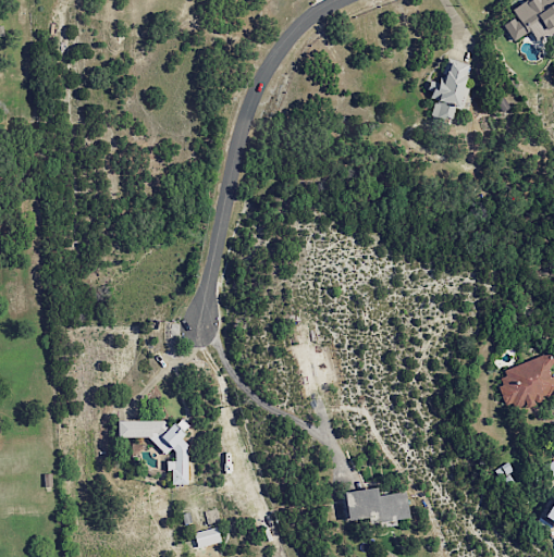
[(537,29),(541,39),(553,33),(553,0),(533,0),(514,10),(517,17),(505,24),(513,40),(537,29)]
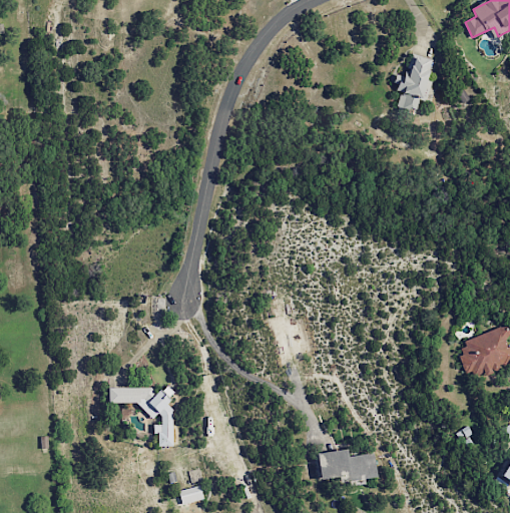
[(427,101),(434,79),(428,78),(434,59),(412,53),(401,90),(402,91),(398,105),(417,111),(421,99),(427,101)]
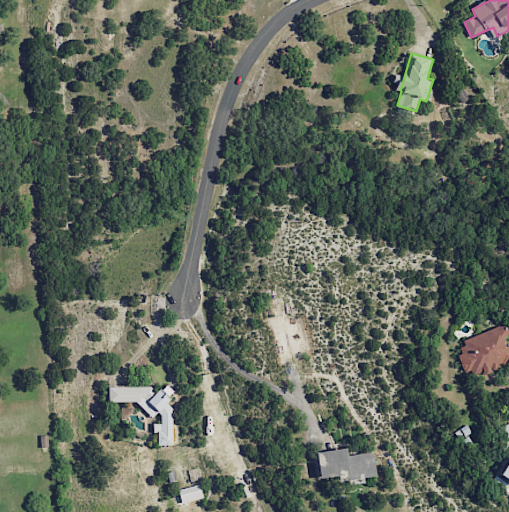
[(464,340),(466,346),(458,349),(466,372),(473,369),(475,375),(484,371),(485,373),(508,363),(508,339),(507,336),(508,336),(508,326),(507,324),(464,340)]
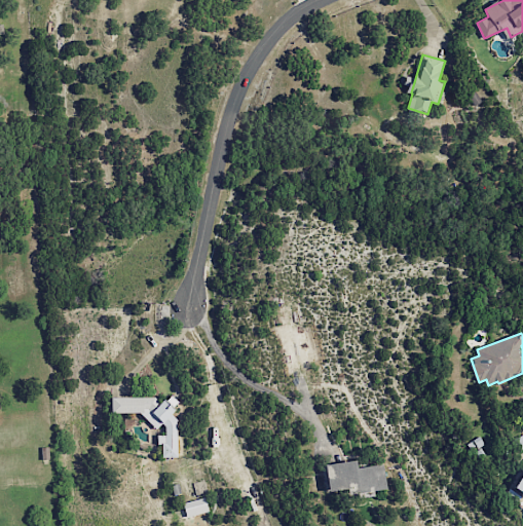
[(112,397),(112,414),(155,414),(155,426),(166,426),(166,435),(158,435),(158,444),(163,444),(163,457),(178,457),(178,399),(159,399),(159,398),(112,397)]
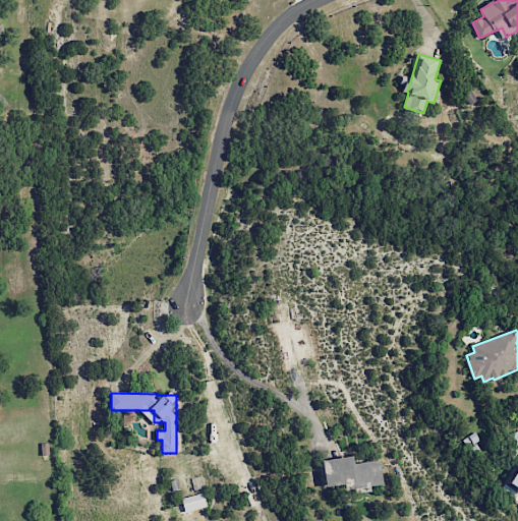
[(323,460),(327,486),(346,484),(346,489),(385,484),(381,460),(354,463),(354,456),(323,460)]
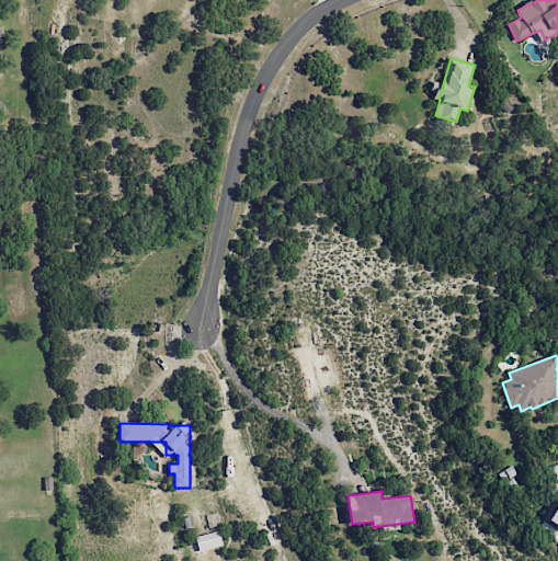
[(225,546),(220,530),(196,537),(201,552),(225,546)]
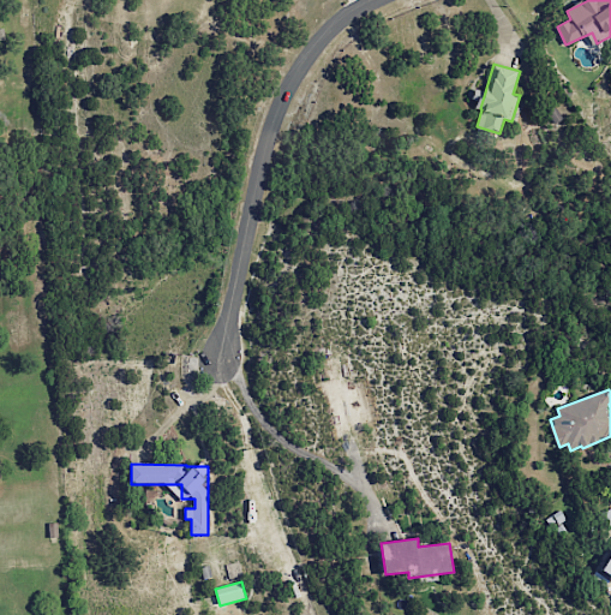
All buildings are outlined.
